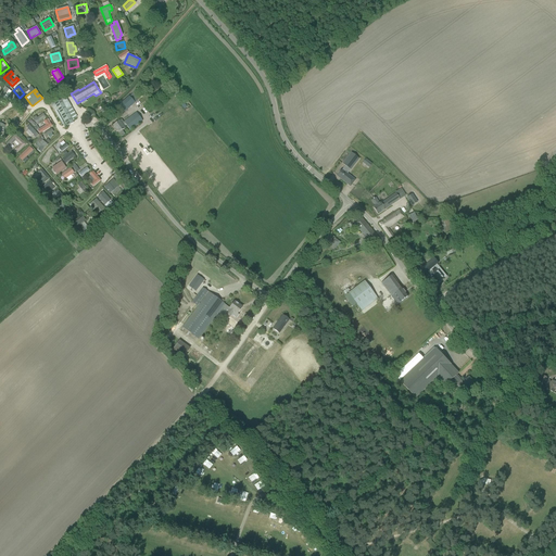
[(119,105),(125,112),(138,100),(133,93),(119,105)]
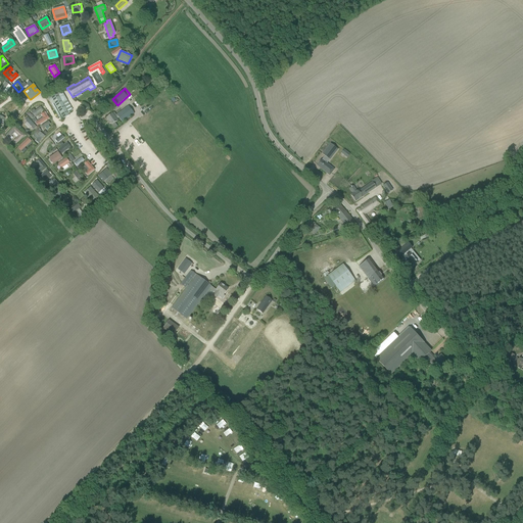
[(47,96),(60,121),(69,115),(62,103),(66,101),(62,92),(57,94),(55,91),(47,96)]
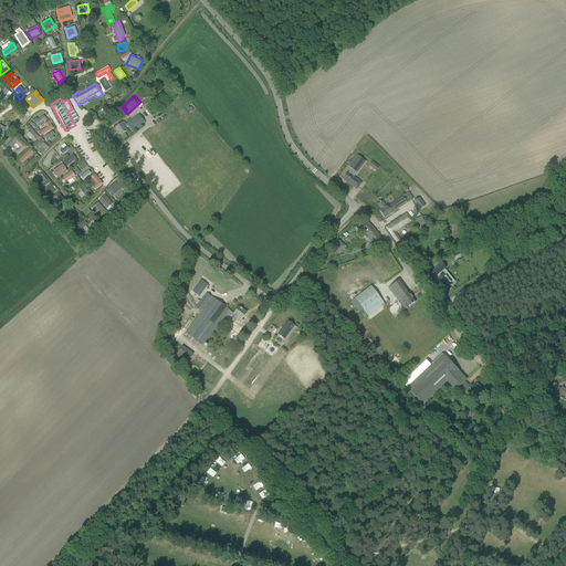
[(137,129),(145,124),(138,115),(126,125),(124,127),(122,124),(115,128),(121,136),(127,130),(126,129),(128,128),(133,133),(137,129)]
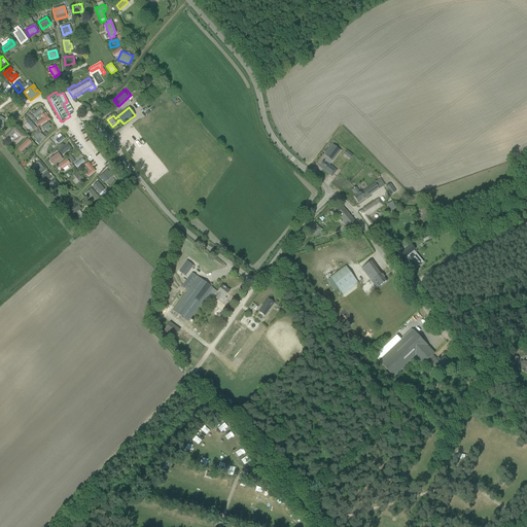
[(34,110),(30,113),(34,118),(43,112),(41,109),(35,112),(34,110)]
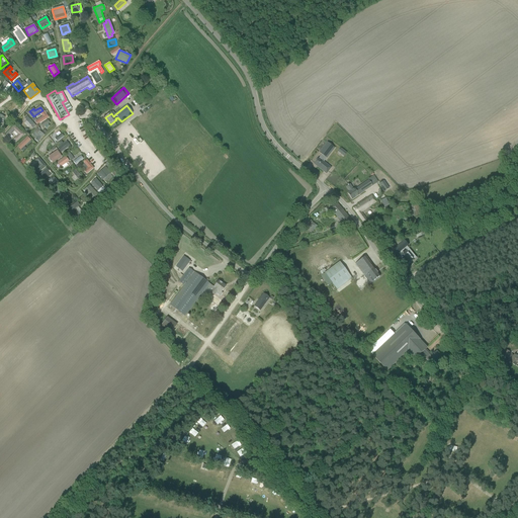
[(40,113),(42,116),(35,120),(37,124),(49,118),(45,110),(40,113)]
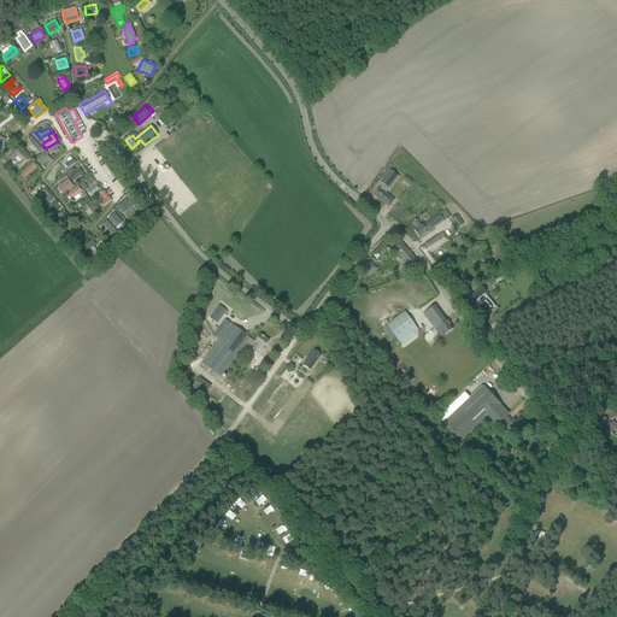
[(33,139),(29,142),(37,151),(40,153),(43,150),(33,139)]
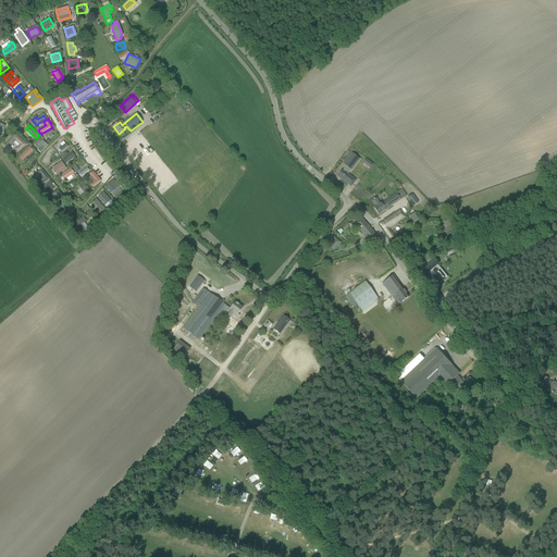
[(26,145),(15,135),(5,144),(10,148),(15,141),(19,145),(14,149),(17,153),(26,145)]
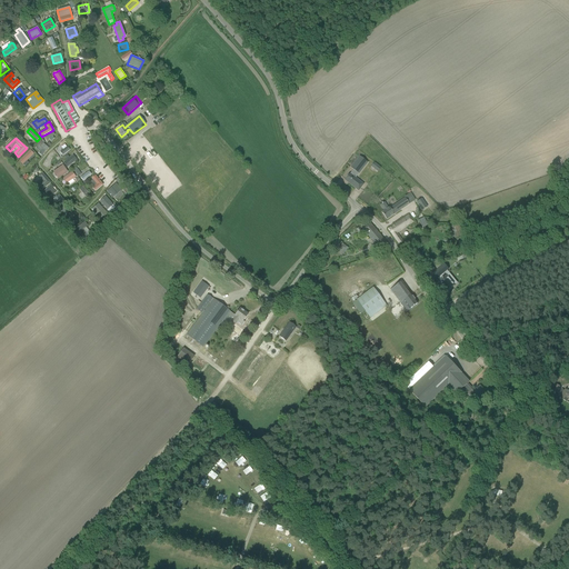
[(42,140),(38,145),(42,149),(39,153),(42,156),(49,148),(43,143),(45,142),(42,140)]
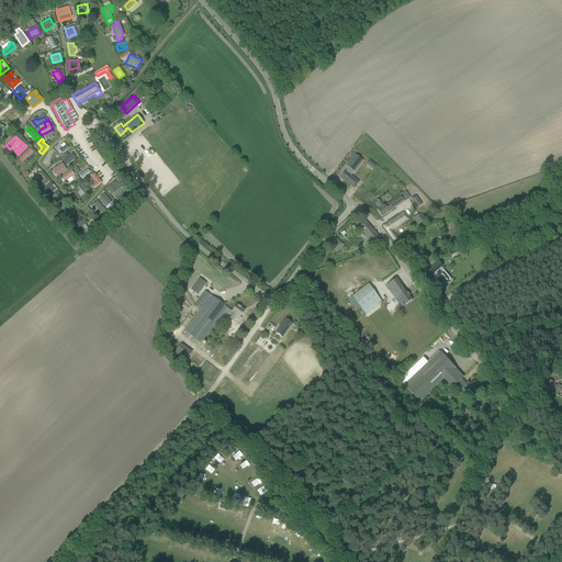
[(31,148),(19,159),(23,163),(26,159),(34,153),(31,148)]
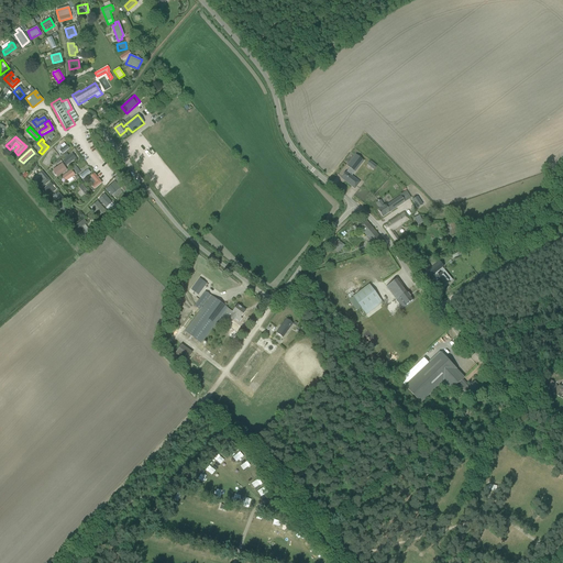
[(48,153),(43,164),(48,167),(50,164),(47,162),(52,155),(48,153)]
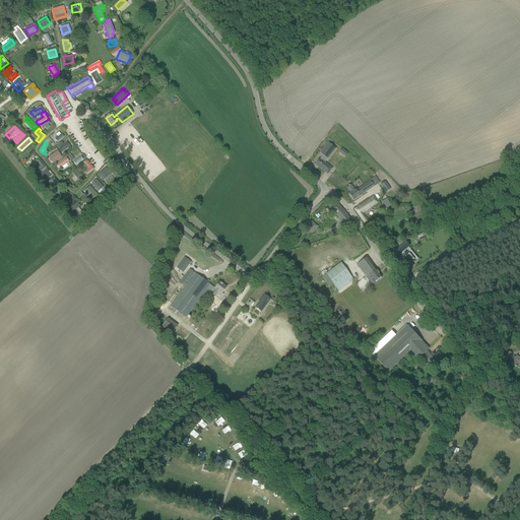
[(70,147),(66,143),(58,149),(62,153),(70,147)]
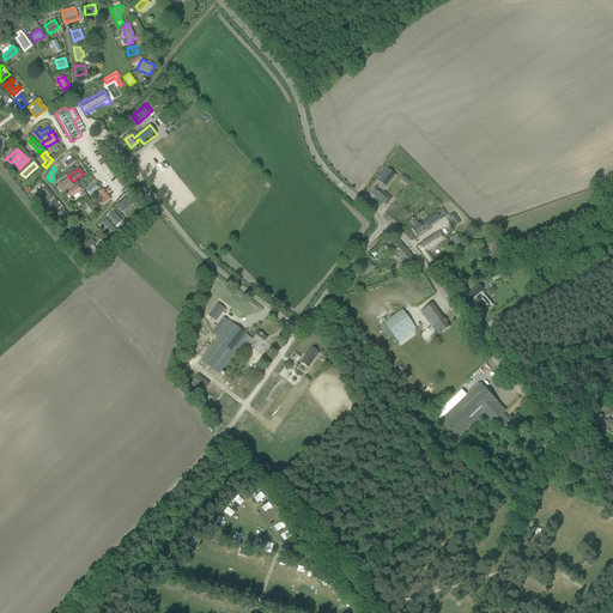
[(377,187),(371,194),(386,206),(392,199),(383,192),(387,187),(384,186),(394,174),(387,169),(377,181),(381,183),(377,187)]
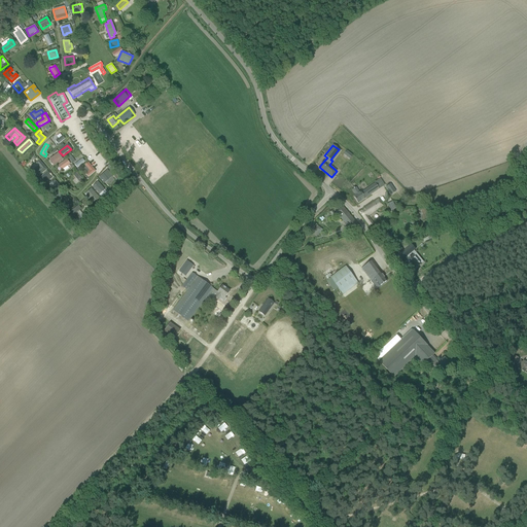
[(54,166),(62,160),(58,153),(49,160),(54,166)]
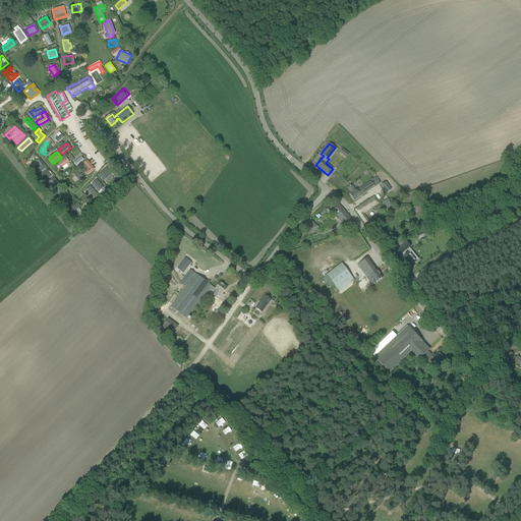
[(75,165),(83,161),(81,157),(73,162),(75,165)]
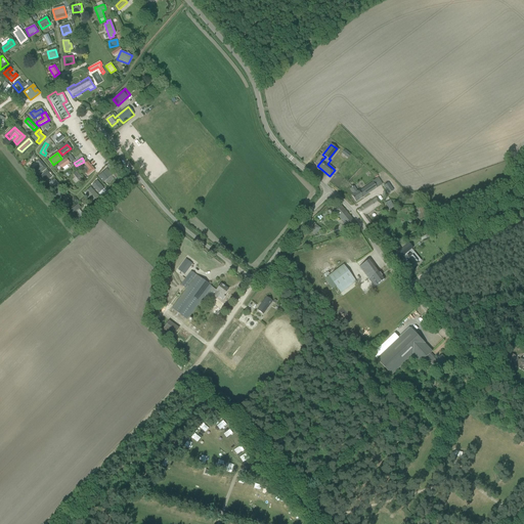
[(62,168),(70,163),(67,159),(59,164),(62,168)]
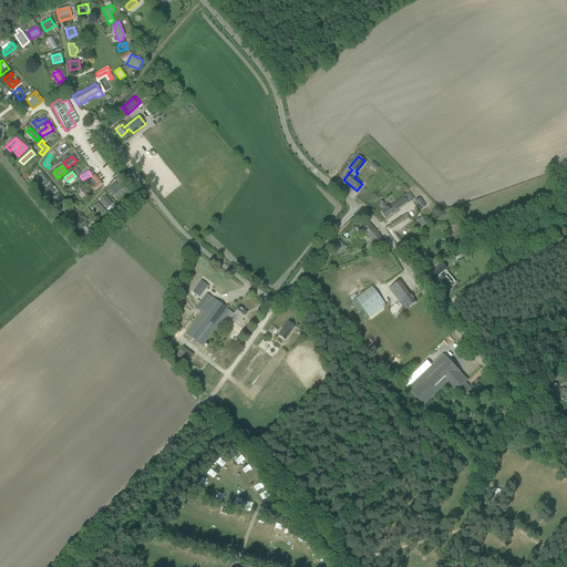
[(41,178),(35,183),(37,185),(41,189),(50,183),(42,173),(39,175),(41,178)]
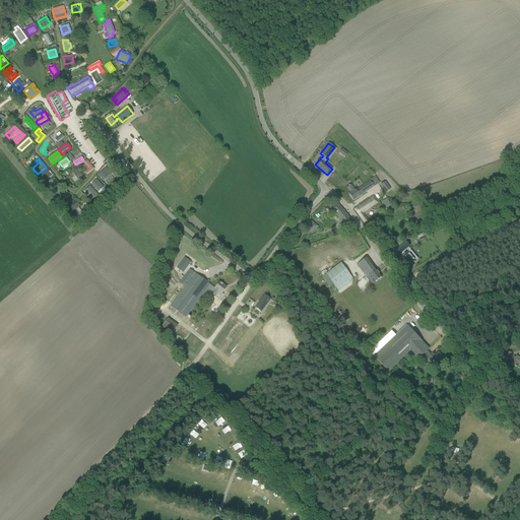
[(94,170),(87,160),(84,164),(88,169),(84,172),(87,175),(94,170)]
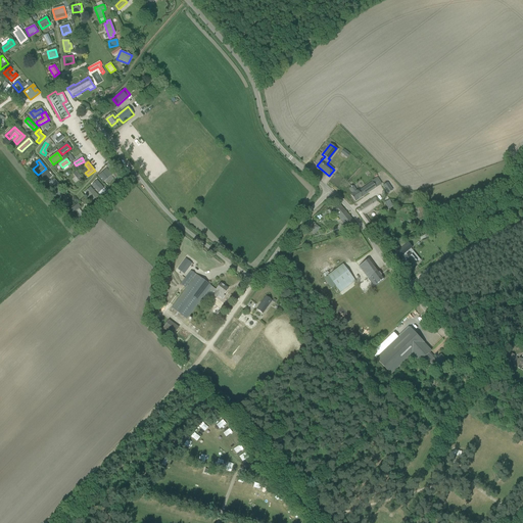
[(353,161),(344,171),(349,177),(360,167),(353,161)]
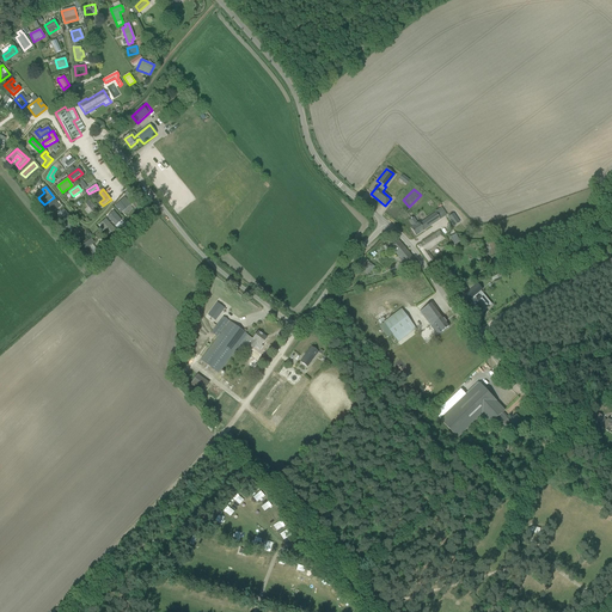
[(132,204),(124,197),(114,207),(120,215),(132,204)]
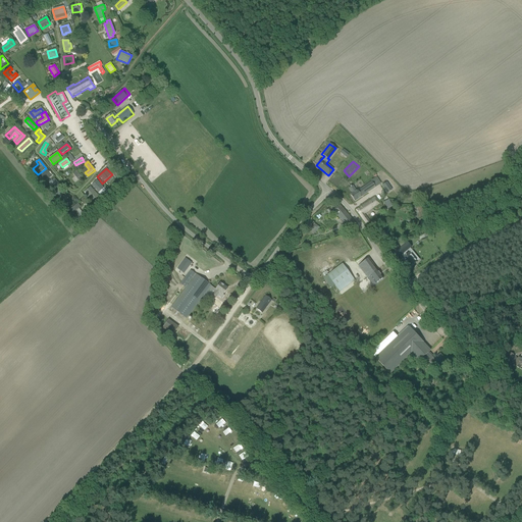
[(52,175),(47,169),(40,175),(45,180),(48,178),(49,178),(52,175)]
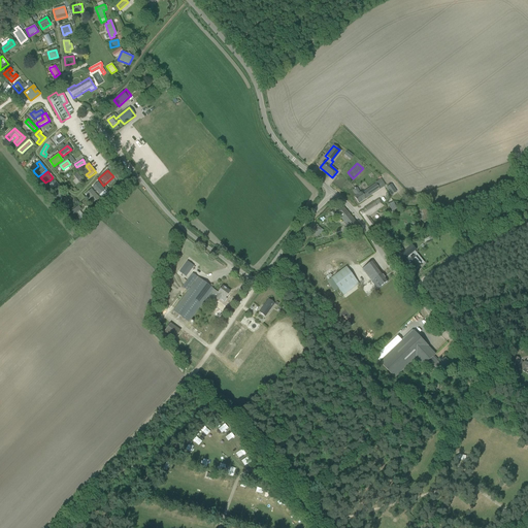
[(74,186),(83,179),(77,172),(68,178),(74,186)]
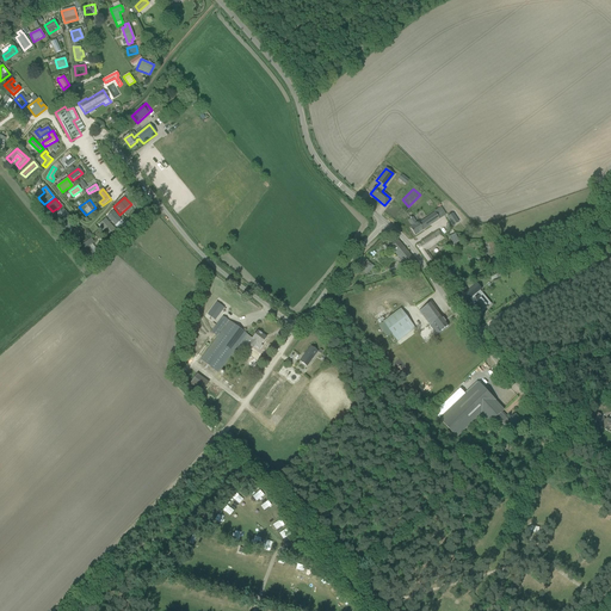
[(71,217),(63,210),(57,215),(65,223),(71,217)]
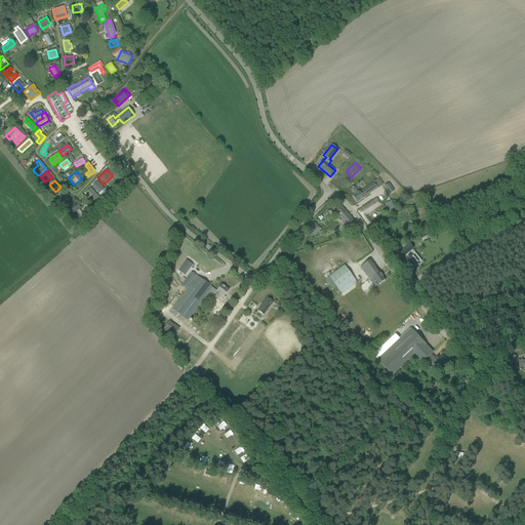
[(355,187),(351,190),(354,195),(352,196),(357,202),(377,189),(374,185),(373,183),(361,192),(360,191),(358,192),(355,187)]
